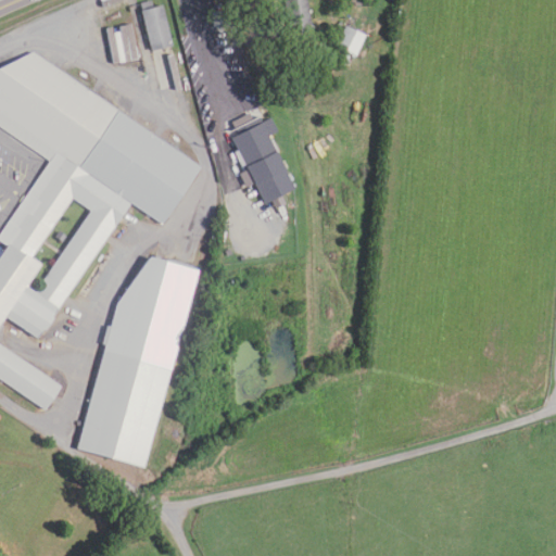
[(151,50),(140,10),(141,9),(140,2),(151,0),(153,7),(162,4),(172,45),(151,50)]
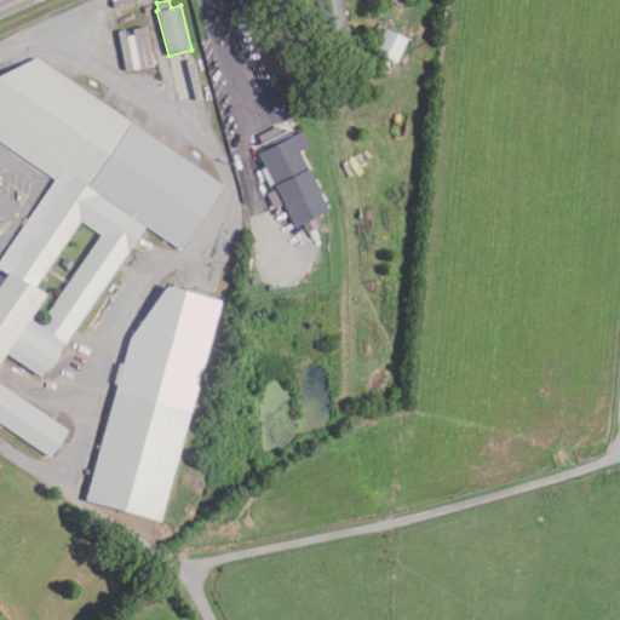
[(332,36),(332,32),(321,33),(317,1),(321,0),(343,0),(348,35),(332,36)]
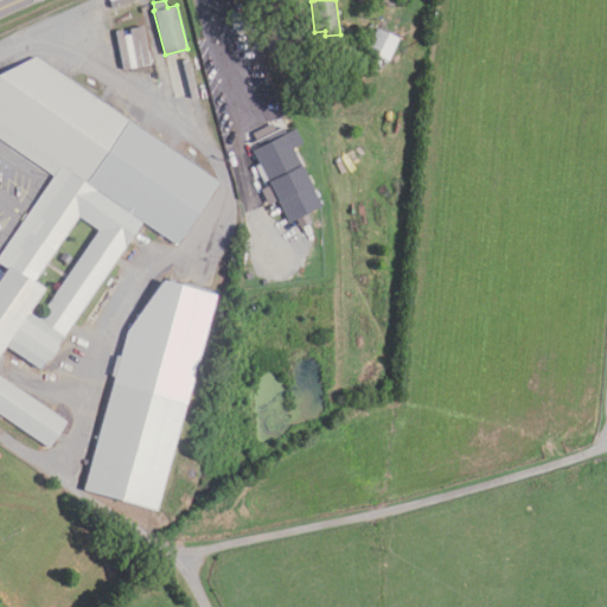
[(389,61),(368,51),(378,27),(400,38),(389,61)]
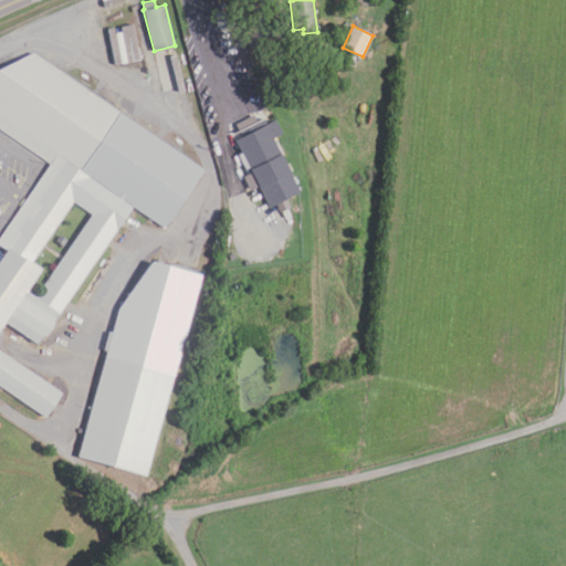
[(203,171),(164,229),(132,207),(37,346),(2,322),(0,325),(0,331),(2,333),(0,335),(0,353),(60,394),(44,417),(0,386),(0,238),(51,165),(0,129),(0,70),(33,53),(203,171)]
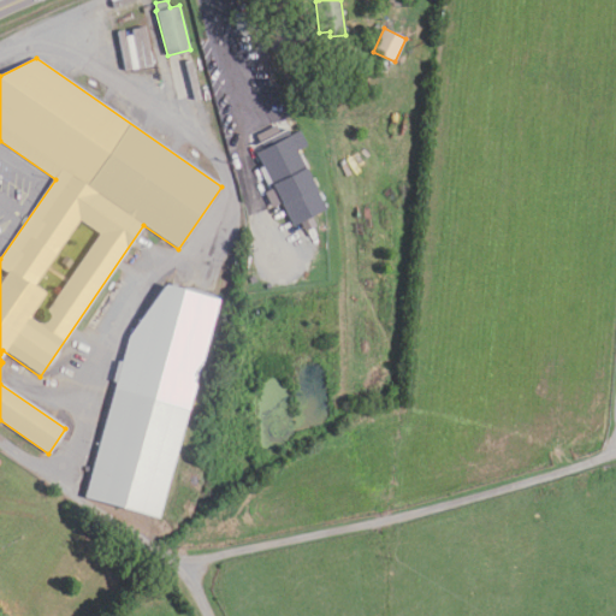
[(363,95),(357,92),(362,83),(369,88),(363,95)]
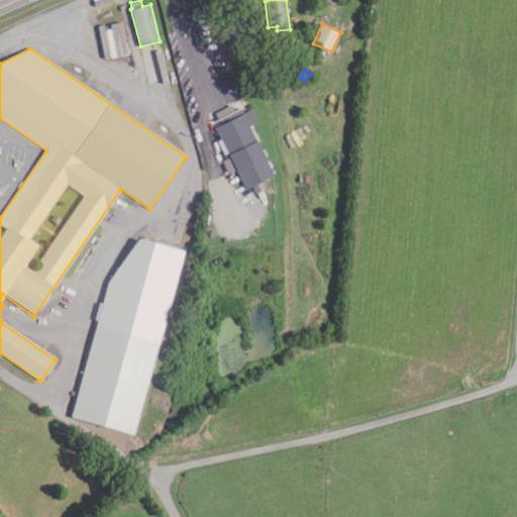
[(280,89),(270,90),(269,81),(279,80),(280,89)]
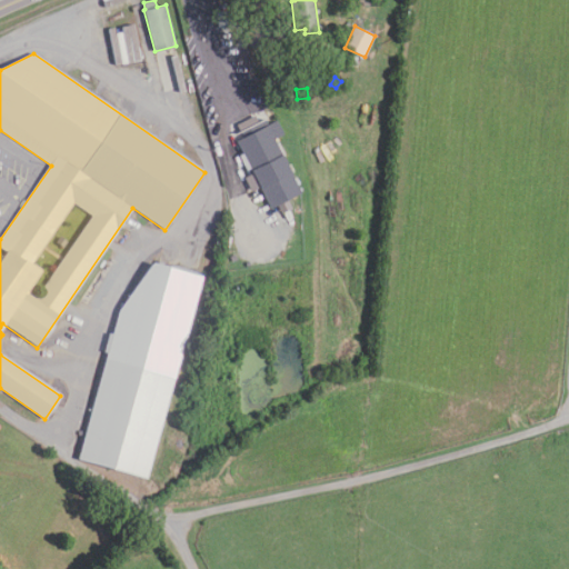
[(301,192),(287,200),(291,209),(281,213),(277,206),(270,209),(260,188),(251,192),(245,178),(252,173),(250,169),(247,171),(239,156),(242,153),(237,141),(239,140),(236,133),(240,131),(237,125),(255,115),(258,122),(265,119),(268,125),(276,120),(283,135),(275,140),(301,192)]
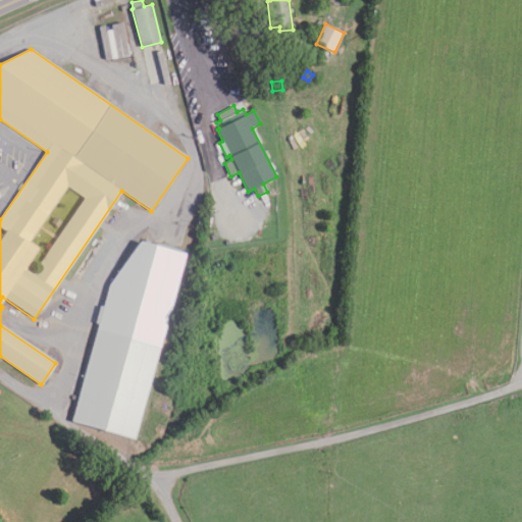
[(83,258),(94,266),(110,244),(99,236),(83,258)]
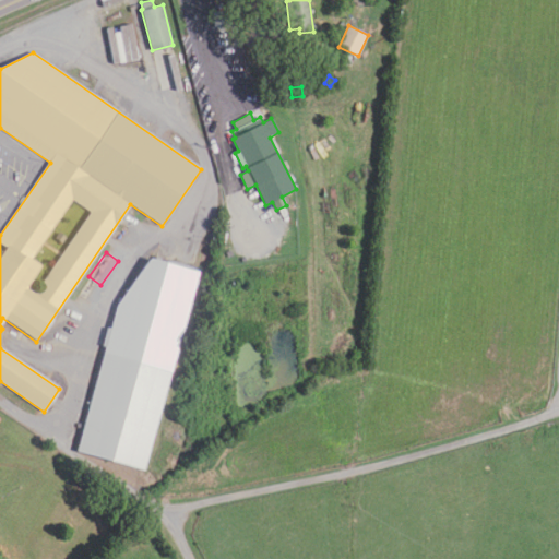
[(144,471),(76,452),(105,347),(102,346),(107,329),(110,330),(117,307),(150,259),(198,273),(144,471)]
